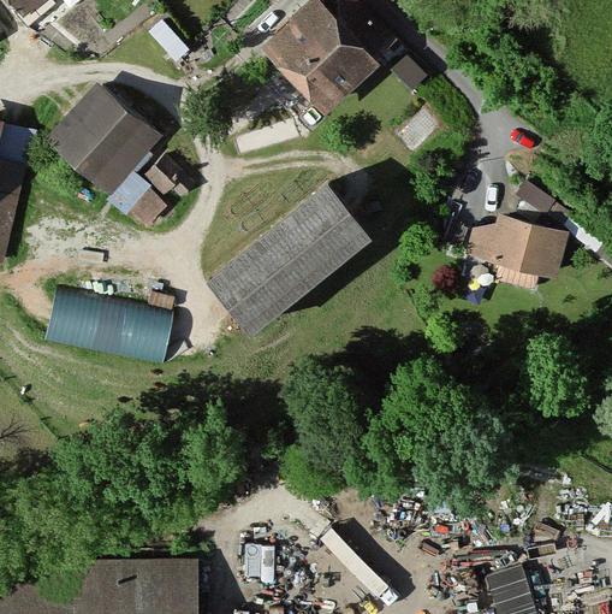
[(5,0),(22,21),(47,0),(5,0)]
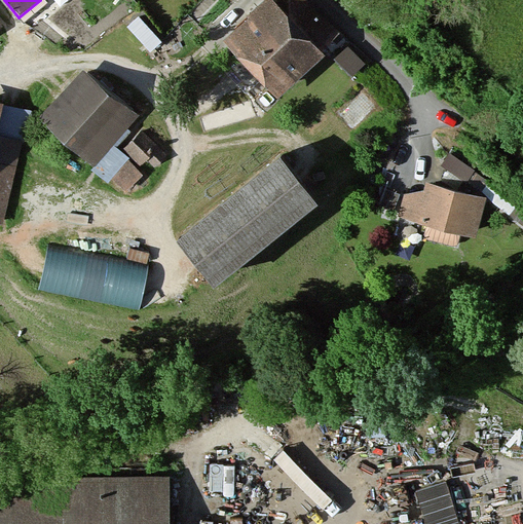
[(334,39),(298,0),(266,0),(222,41),(271,96),(334,39)]
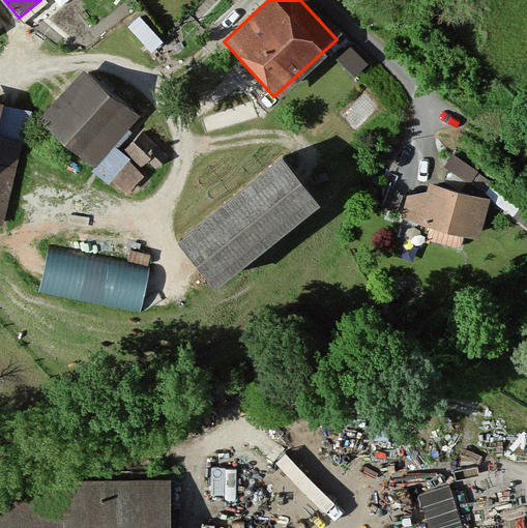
[(137,118),(82,70),(39,119),(94,167),(137,118)]
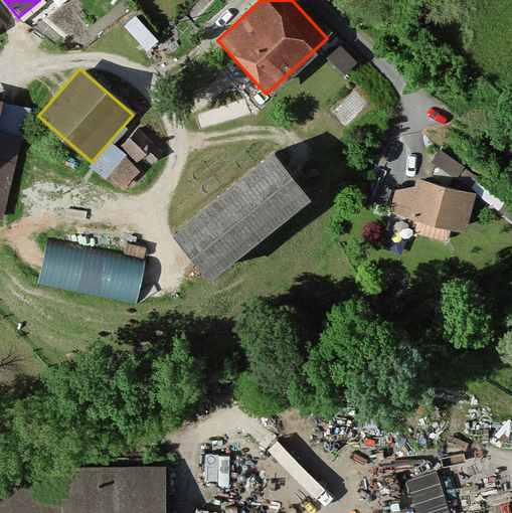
[(29,105),(0,98),(0,223),(1,223),(29,105)]
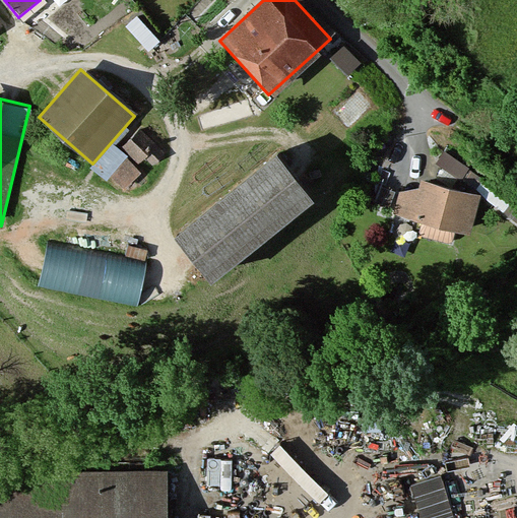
[(278,158),(176,242),(218,294),(321,210),(278,158)]
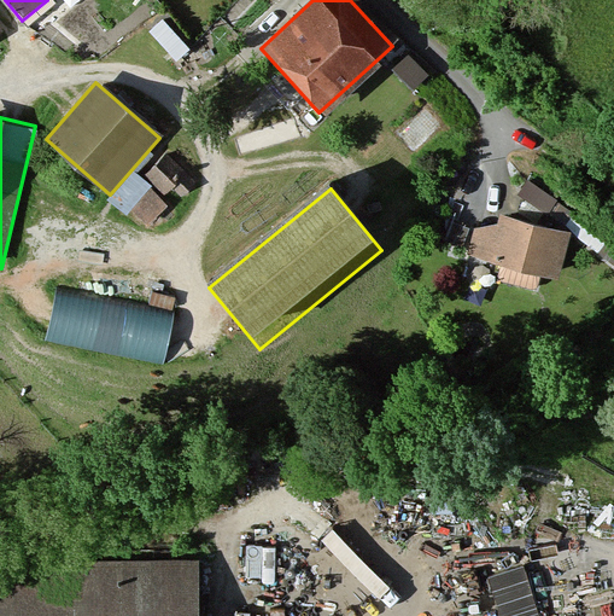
[(571,232),(504,218),(501,232),(471,226),(462,261),(495,268),(492,280),(532,290),(536,275),(560,280),(571,232)]
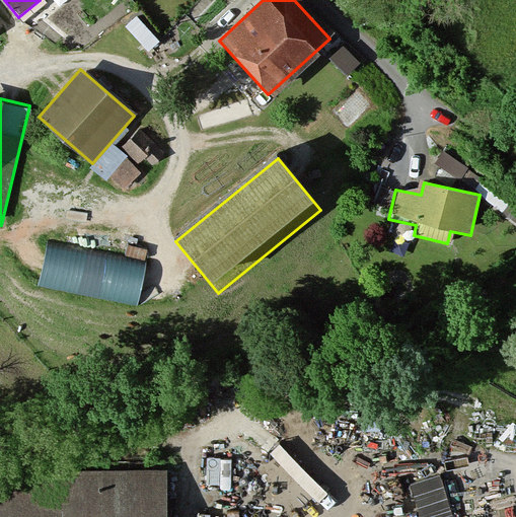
[(144,267),(44,245),(33,288),(135,309),(144,267)]
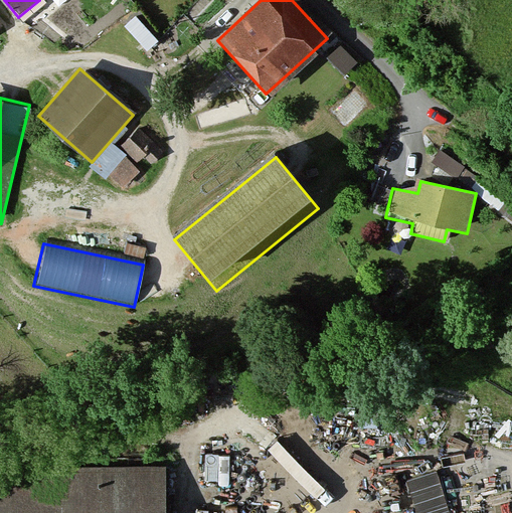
[(58,481),(0,481),(0,512),(162,512),(162,463),(58,464),(58,481)]
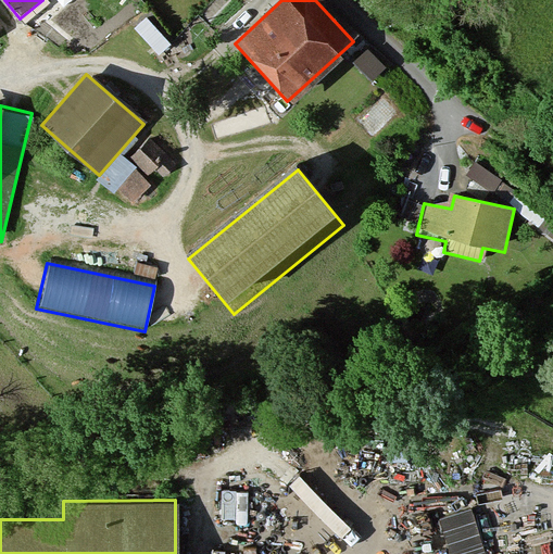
[(452,553),(487,553),(468,500),(438,511),(452,553)]
